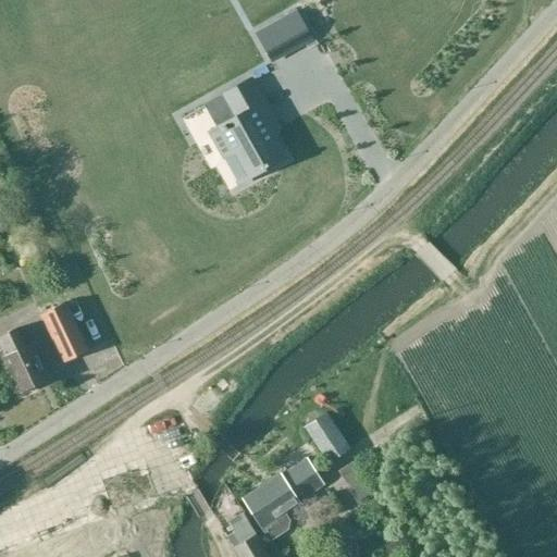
[(298,15),(284,23),(297,47),(311,38),(298,15)]
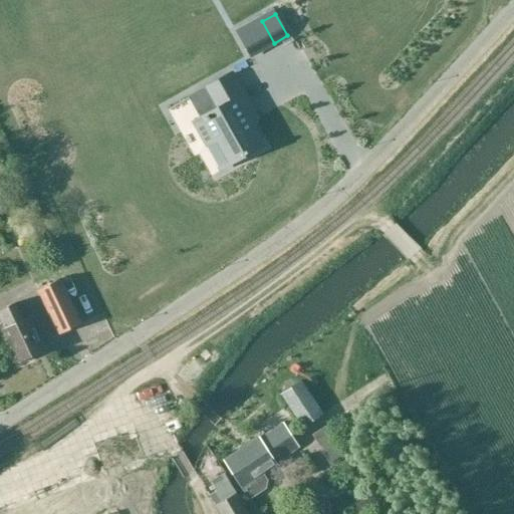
[(204,119),(195,124),(207,147),(216,142),(229,165),(261,147),(236,101),(245,96),(232,74),(210,86),(222,109),(208,116),(207,115),(203,117),(204,119)]
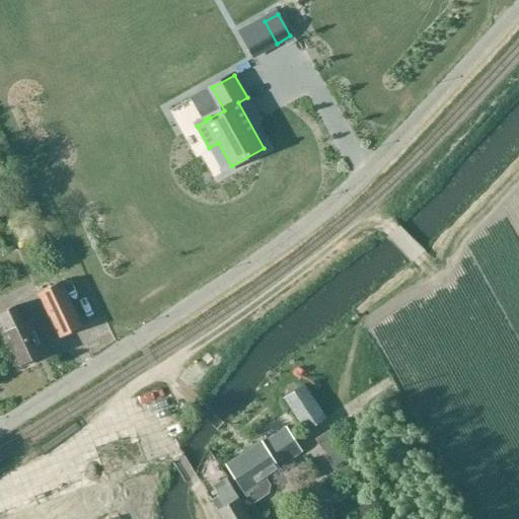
[(82,327),(61,282),(38,293),(59,338),(82,327)]
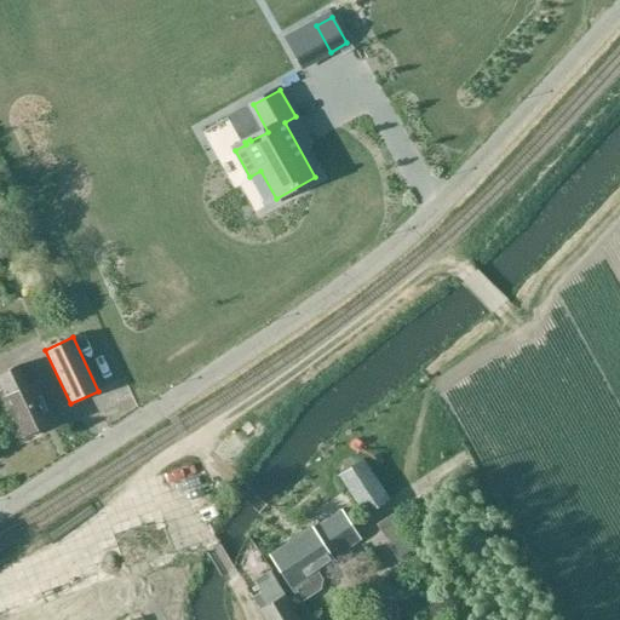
[(53,423),(44,402),(49,400),(39,382),(28,386),(18,366),(0,374),(0,385),(4,397),(3,399),(23,437),(53,423)]
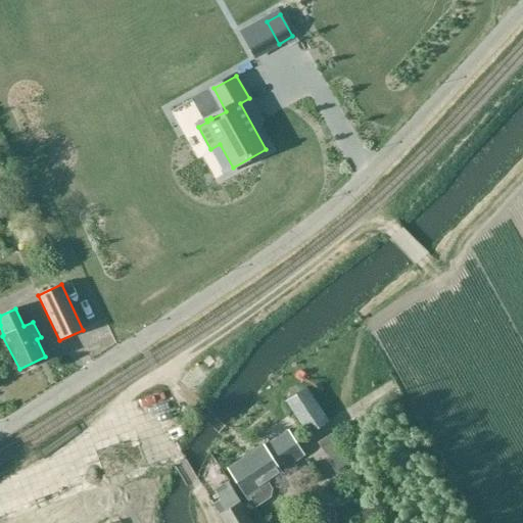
[(286,400),(308,435),(329,422),(306,387),(286,400)]
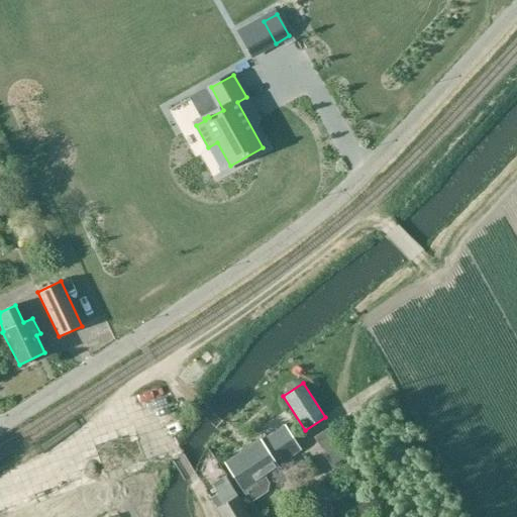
[(261,440),(226,463),(246,495),(252,503),(269,493),(270,485),(264,477),(278,468),(277,466),(301,450),(286,426),(262,442),(261,440)]
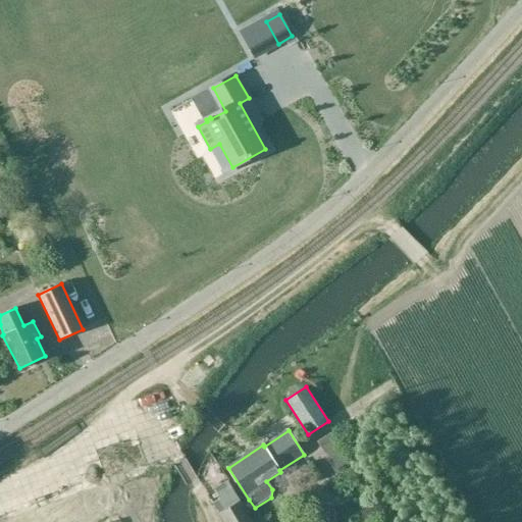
[(317,442),(329,459),(336,470),(352,460),(333,432),(317,442)]
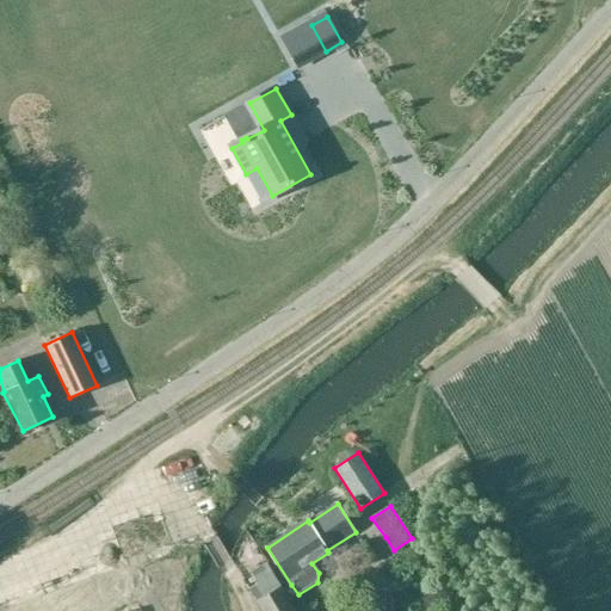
[(295,610),(281,587),(257,602),(261,610),(295,610)]
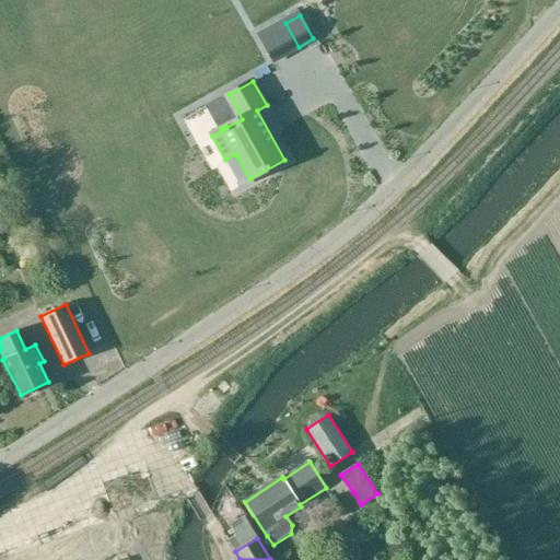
[(59,559),(51,544),(34,553),(37,559),(59,559)]
